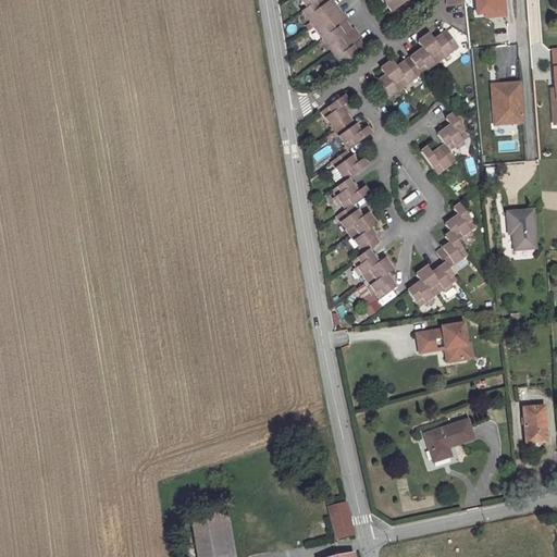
[(301,0),(305,4),(300,8),(310,22),(307,25),(309,28),(313,26),(322,37),(318,40),(320,44),(325,41),(339,61),(336,65),(338,67),(366,48),(360,40),(361,38),(354,27),(350,28),(346,21),(348,19),(344,12),(341,14),(331,0),(301,0)]
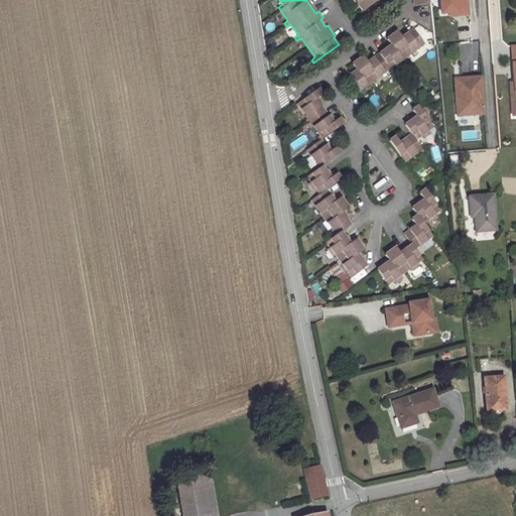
[(355,0),(359,5),(361,4),(366,10),(379,0),(355,0)]
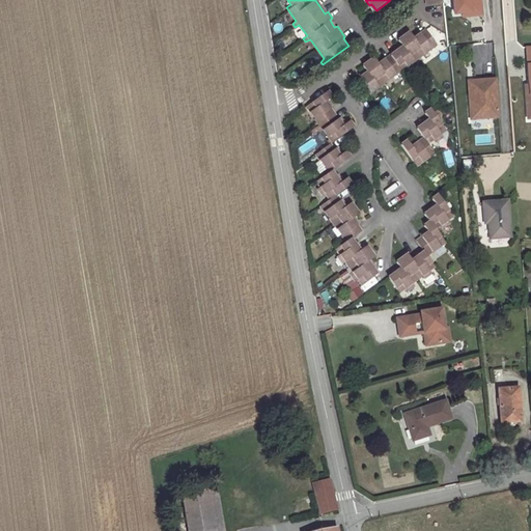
[(472,11),(482,10),(481,0),(454,0),(456,10),(464,9),(471,8),(472,11)]
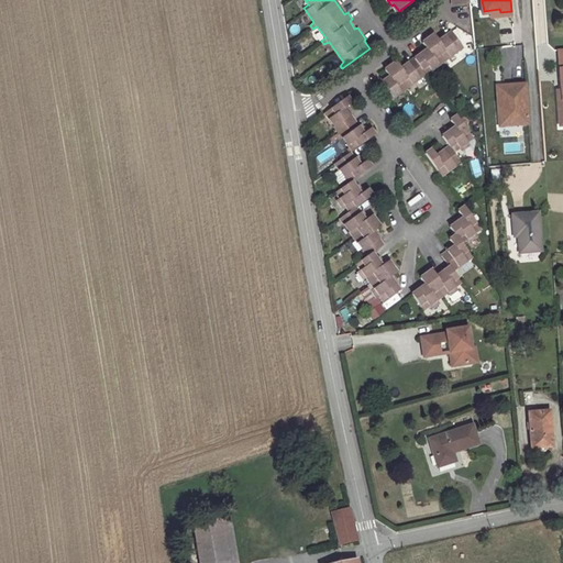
[(389,100),(408,86),(427,73),(432,68),(433,70),(442,65),(440,62),(464,45),(452,29),(446,33),(440,39),(438,35),(434,32),(423,40),(426,44),(428,47),(420,53),(408,61),(403,66),(399,63),(397,59),(385,68),(388,73),(390,75),(383,79),(377,84),(389,100)]
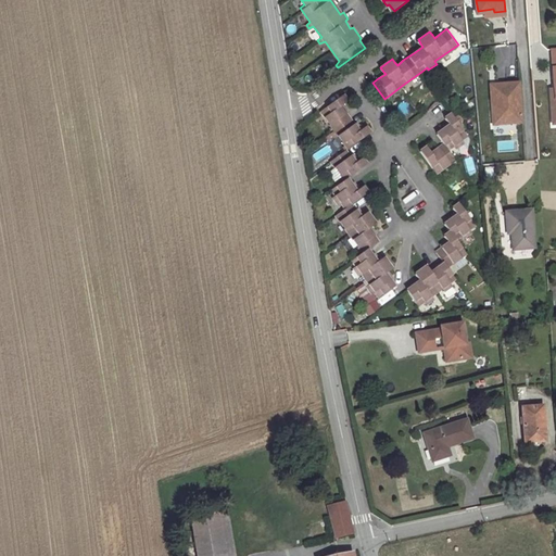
[(491,81),(493,109),(503,109),(500,81),(491,81)]
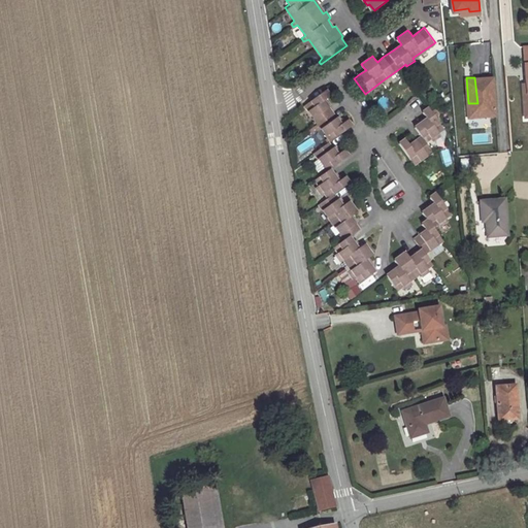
[(494,77),(474,77),(477,103),(468,103),(468,116),(497,116),(494,77)]
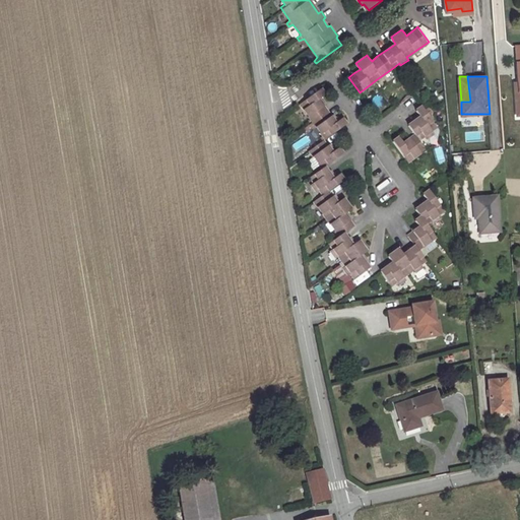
[(319,100),(322,96),(325,94),(320,87),(301,103),(327,139),(347,123),(342,118),(338,120),(336,122),(331,116),(323,105),(319,100)]
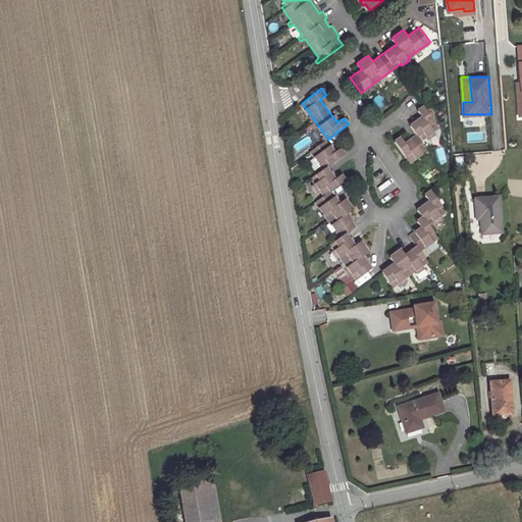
[(419,109),(421,112),(423,115),(415,121),(411,123),(418,134),(412,138),(406,143),(404,140),(401,137),(396,141),(411,161),(428,148),(421,139),(426,137),(428,138),(435,133),(434,129),(438,126),(424,105),(419,109)]
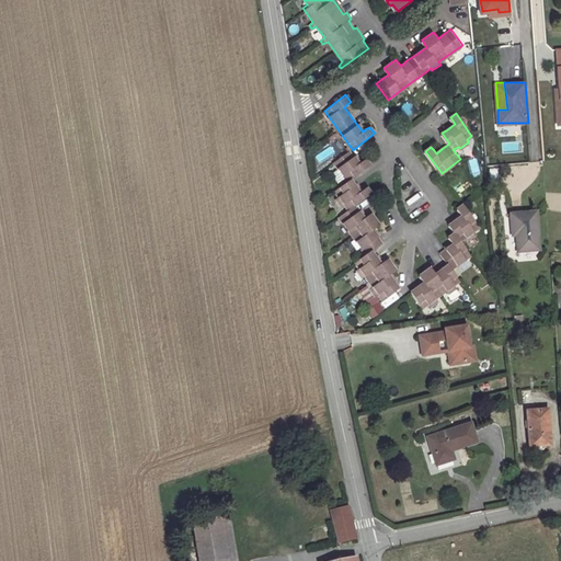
[(455,124),(453,121),(444,126),(446,130),(455,124)]
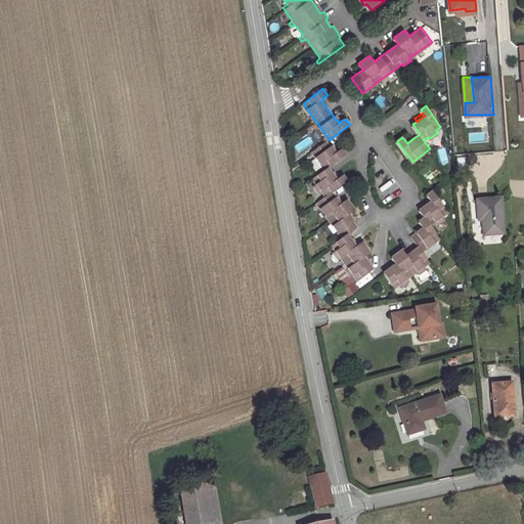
[(316,204),(329,221),(341,238),(332,246),(335,252),(334,253),(339,259),(341,258),(349,269),(347,270),(352,277),(354,276),(357,281),(373,270),(368,265),(362,258),(365,256),(368,254),(361,242),(357,245),(355,247),(350,239),(347,235),(356,228),(352,223),(348,216),(350,214),(353,212),(346,202),(342,204),(340,206),(335,199),(331,193),(346,182),(342,176),(339,178),(336,181),(331,174),(328,168),(346,155),(342,149),(338,151),(336,154),(331,146),(328,141),(312,151),(325,170),(312,179),(316,185),(314,187),(319,193),(322,192),(325,197),(316,204)]
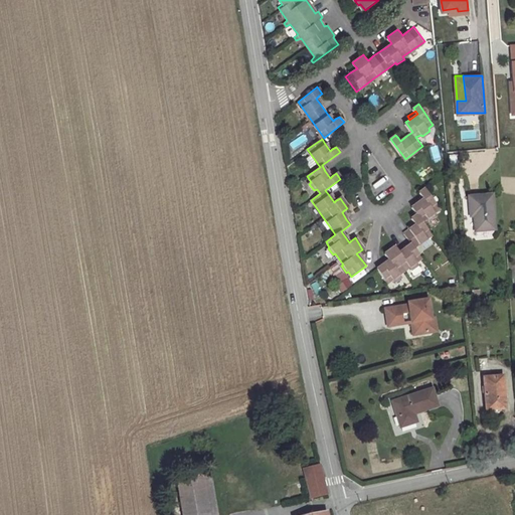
[(310,156),(304,160),(309,169),(315,165),(310,156)]
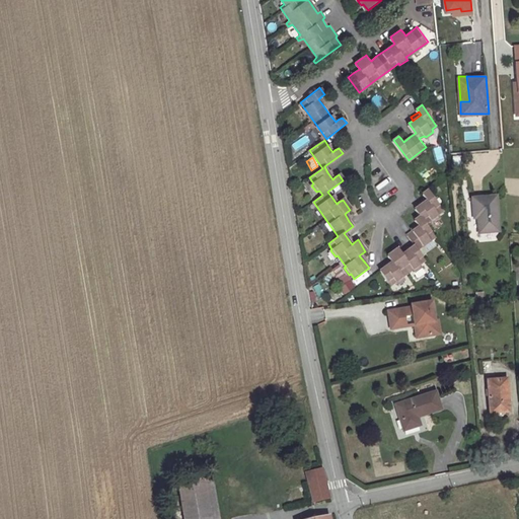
[(331,169),(327,172),(332,179),(336,176),(331,169)]
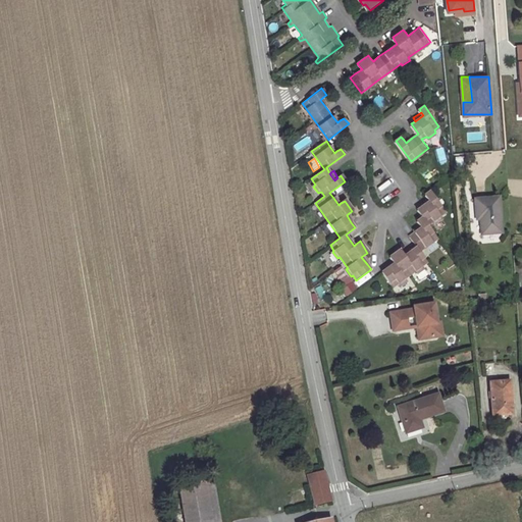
[(425,195),(428,199),(430,201),(423,207),(418,211),(423,217),(417,223),(419,226),(421,228),(415,232),(410,237),(417,248),(413,250),(405,256),(403,253),(401,250),(390,258),(393,261),(395,264),(387,269),(383,272),(393,286),(398,283),(400,285),(407,281),(406,278),(416,270),(418,272),(425,268),(423,265),(428,261),(420,251),(438,238),(429,225),(434,221),(435,222),(444,217),(441,215),(447,212),(431,191),(425,195)]
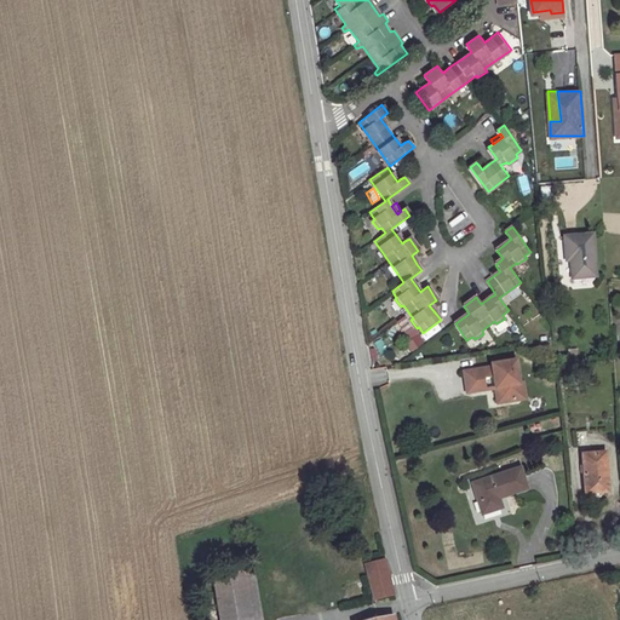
[(596,235),(567,237),(568,260),(573,260),(577,280),(601,276),(596,235)]
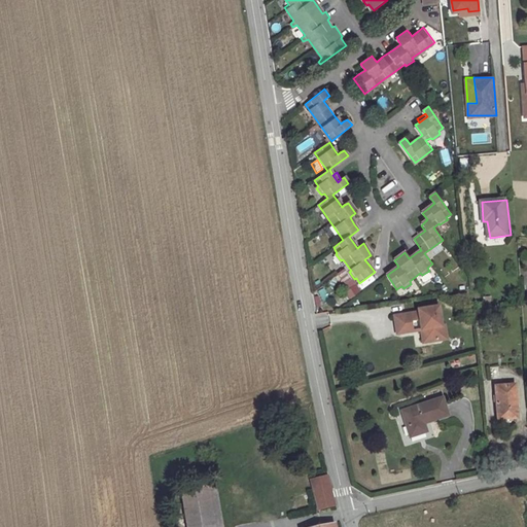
[(414,250),(407,255),(409,258),(417,252),(414,250)]
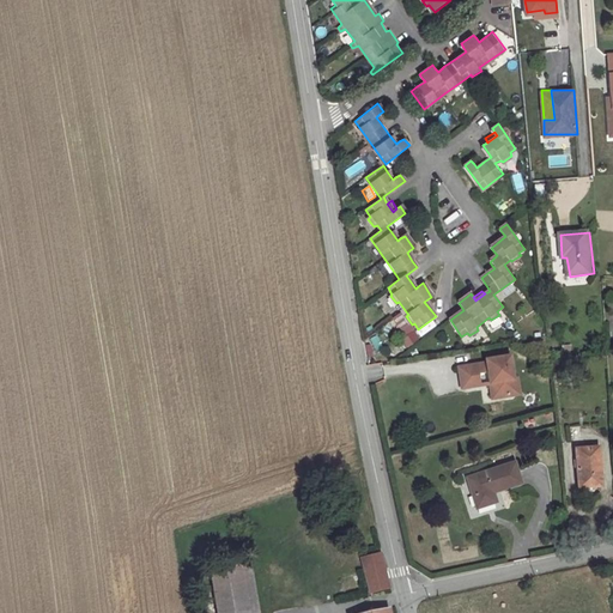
[(393,320),(399,329),(406,325),(400,315),(393,320)]
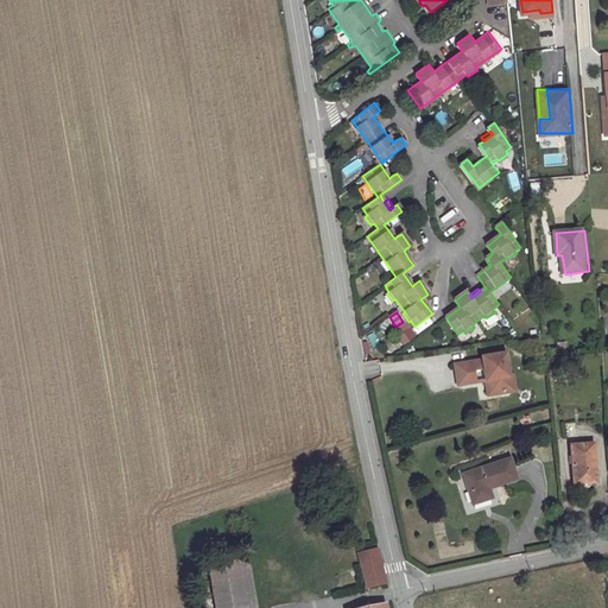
[(455,365),(458,385),(477,381),(475,371),(485,368),(486,380),(488,394),(506,392),(504,377),(510,377),(505,353),(482,356),(482,360),(455,365)]
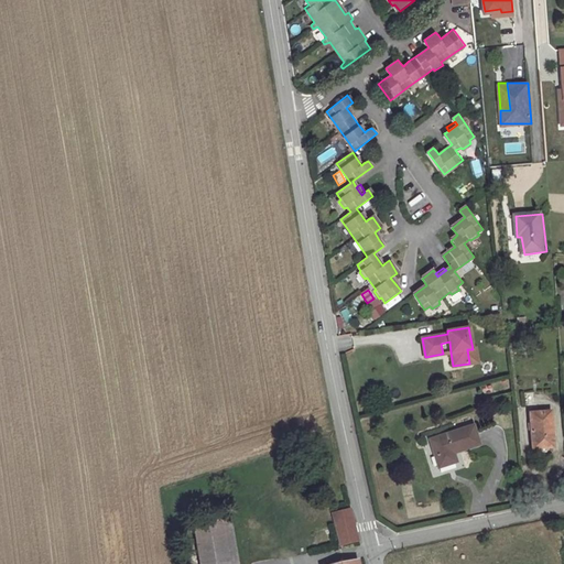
[(449,342),(441,344),(443,354),(451,353),(449,342)]
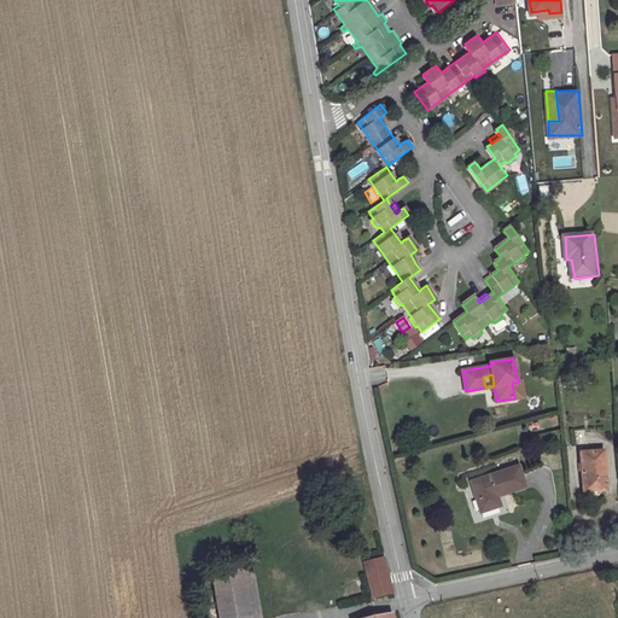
[(518,383),(512,383),(514,398),(524,396),(522,382),(518,383)]
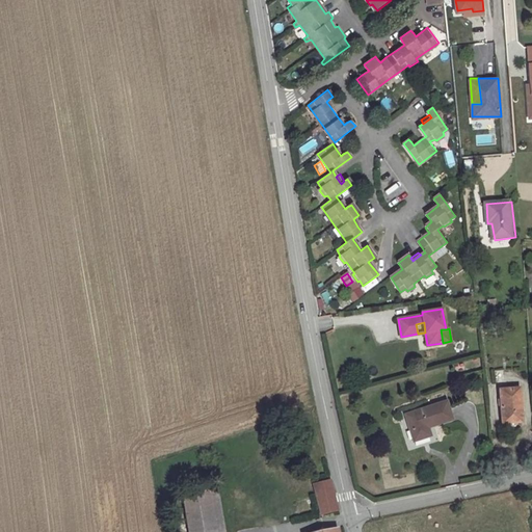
[(520,382),(500,384),(504,421),(523,419),(520,382)]
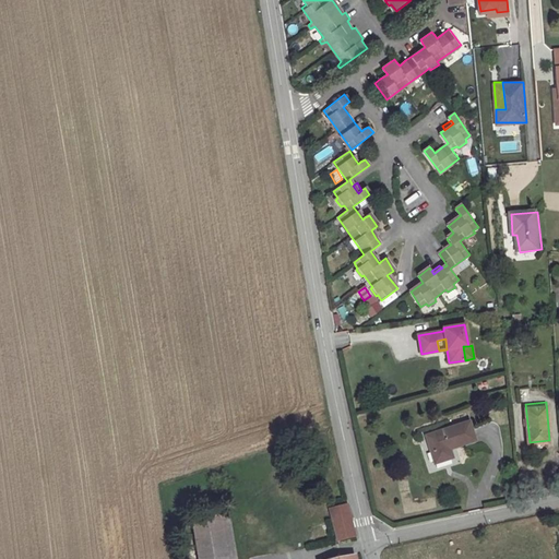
[(470,421),(431,432),(437,447),(431,450),(436,463),(453,456),(451,448),(475,440),(470,421)]
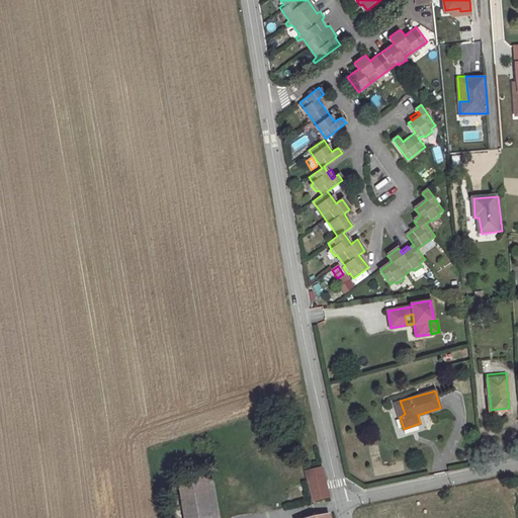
[(395,403),(400,417),(405,414),(400,401),(395,403)]
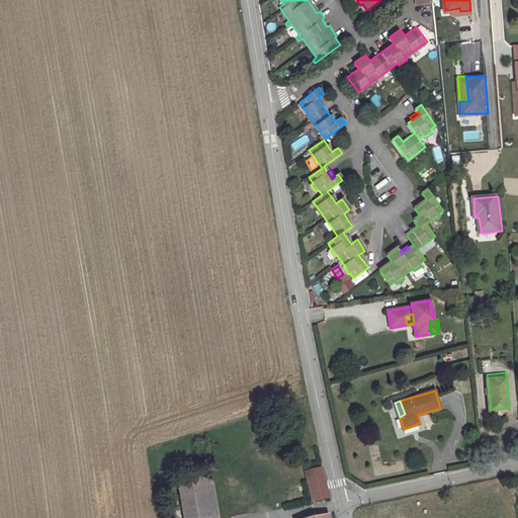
[(312,502),(330,499),(321,464),(316,464),(317,470),(306,472),(312,502)]
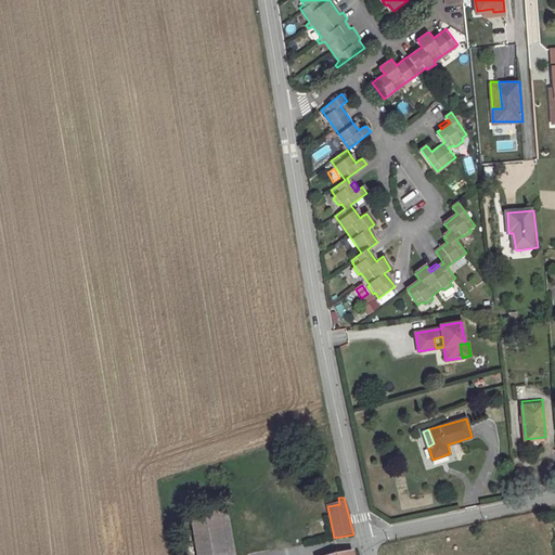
[(219,503),(191,511),(199,553),(229,546),(219,503)]
